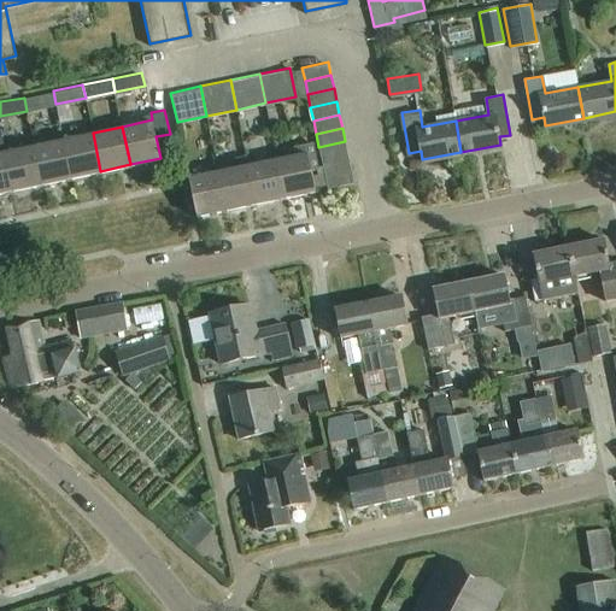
[(0,192),(13,189),(5,151),(0,129),(0,192)]
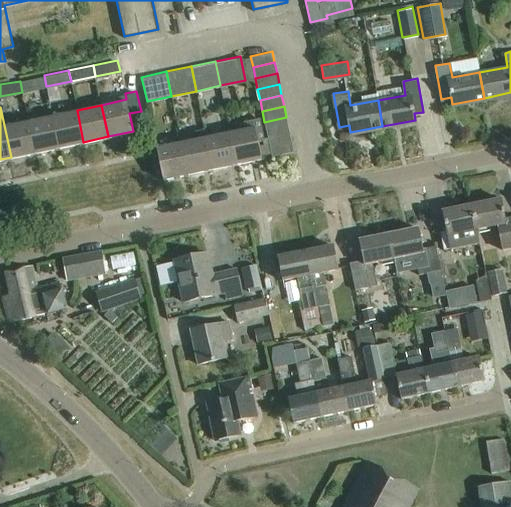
[(59,147),(83,142),(77,110),(52,115),(59,147)]
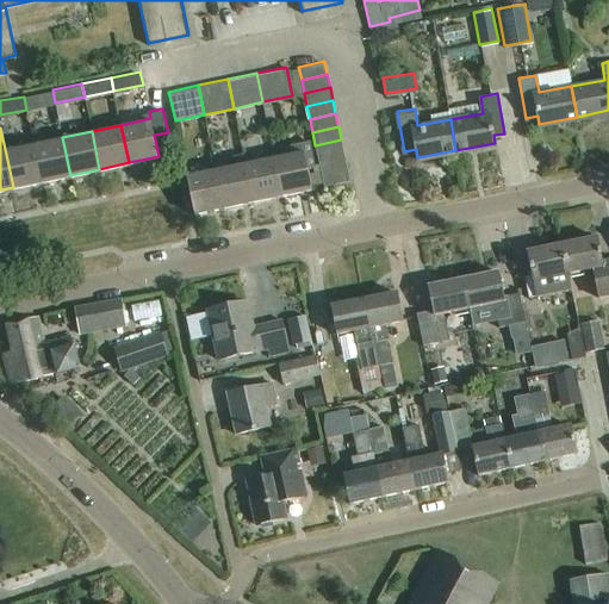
[(62,137),(33,143),(42,181),(70,175),(62,137)]
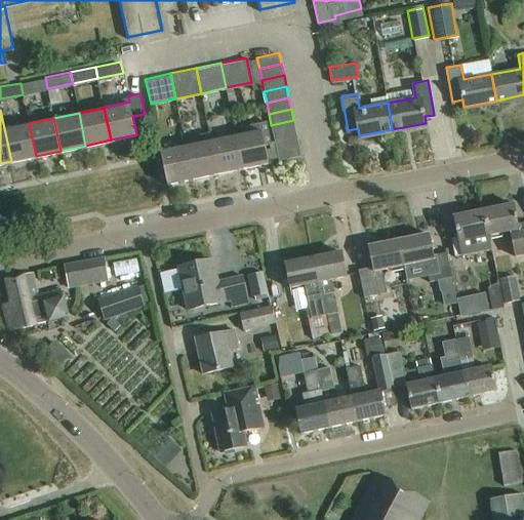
[(271,125),(274,136),(295,131),(293,120),(271,125)]
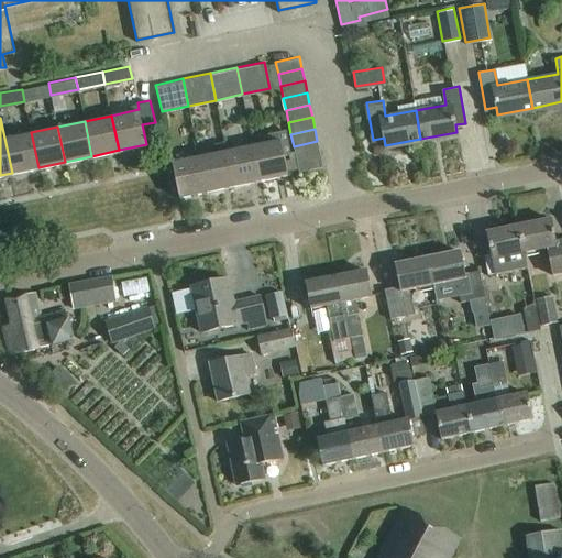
[(252,144),(260,179),(287,174),(278,130),(266,132),(268,141),(252,144)]
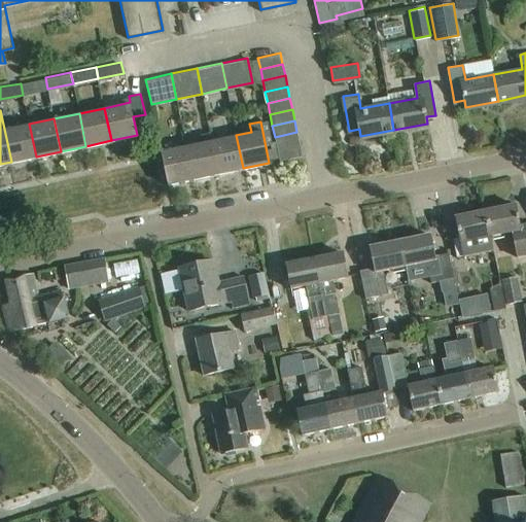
[(29,124),(4,129),(11,162),(36,157),(29,124)]
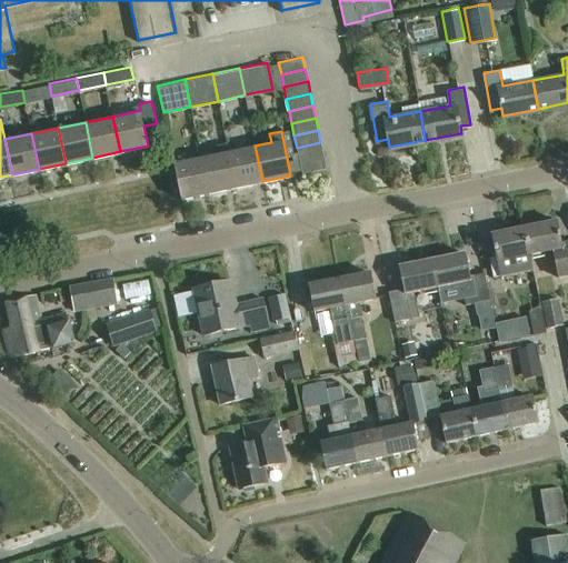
[(218,153),(201,157),(208,192),(236,187),(226,141),(217,143),(218,153)]
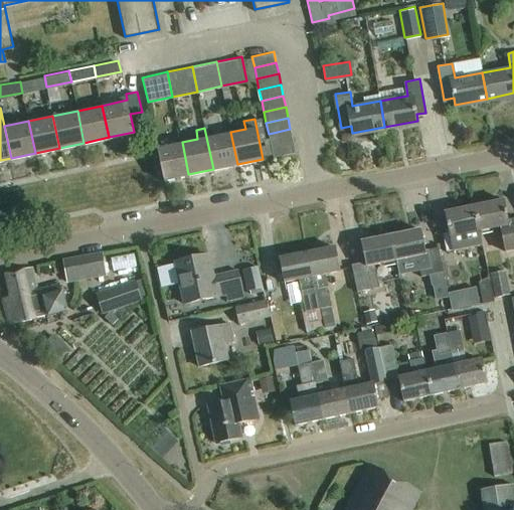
[(206,128),(204,128),(213,169),(237,164),(230,132),(207,137),(206,128)]
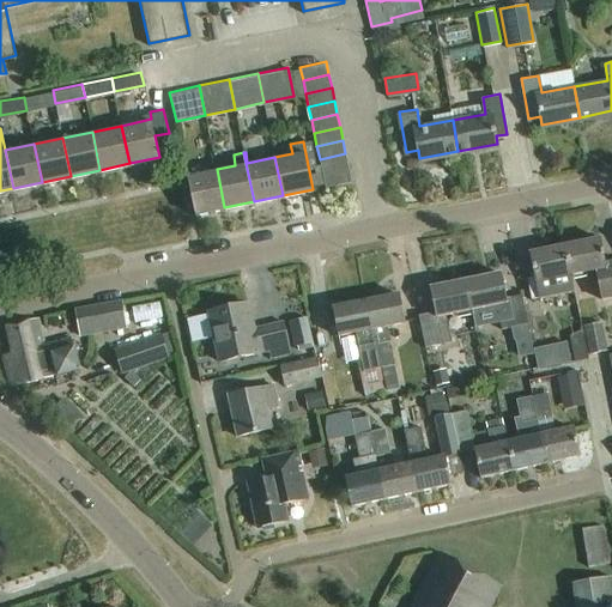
[(320,159),(322,171),(347,167),(345,153),(320,159)]
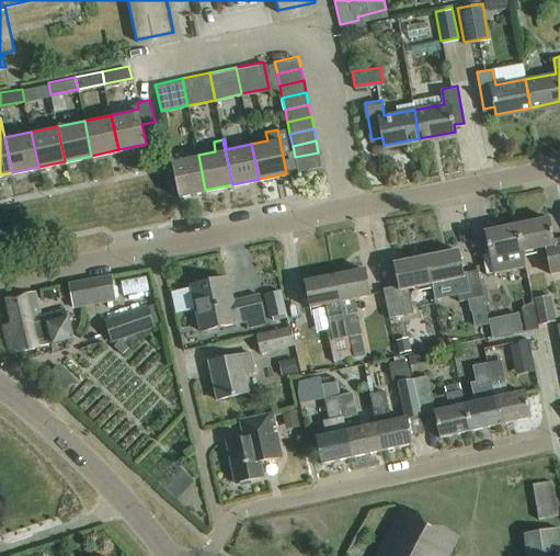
[(318,152),(295,157),(297,169),(321,165),(318,152)]
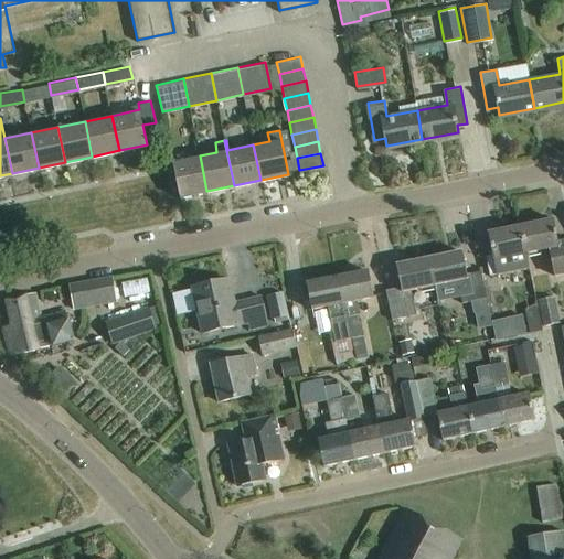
[(206,191),(200,156),(172,161),(180,196),(206,191)]
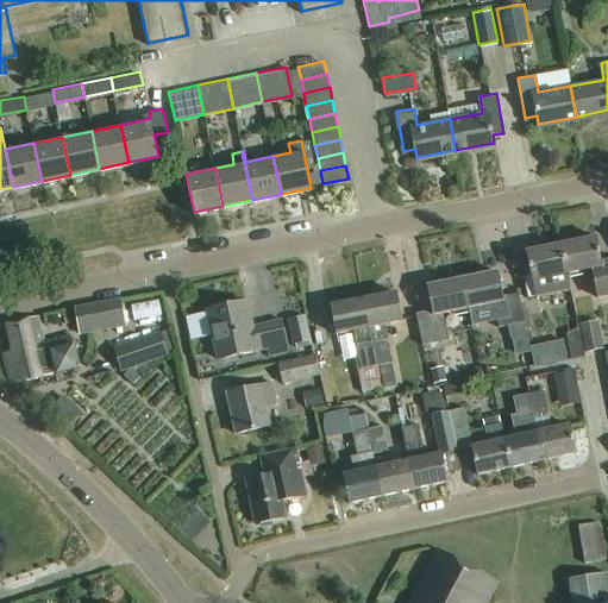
[(596,234),(561,242),(569,280),(594,277),(597,295),(607,291),(607,257),(601,259),(596,234)]
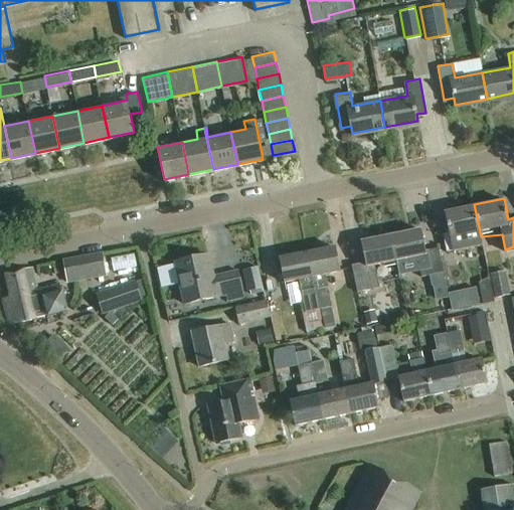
[(447,248),(482,241),(481,236),(474,204),(444,210),(449,231),(443,232),(447,248)]
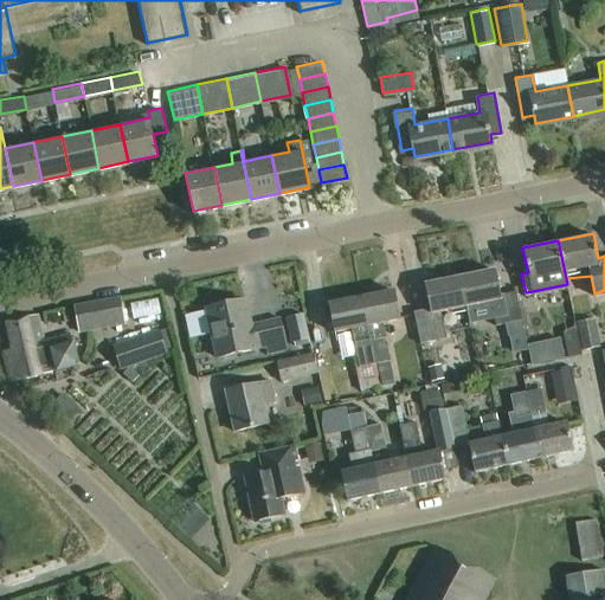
[(495,268),(459,275),(465,304),(491,298),(496,322),(521,317),(516,289),(500,291),(495,268)]
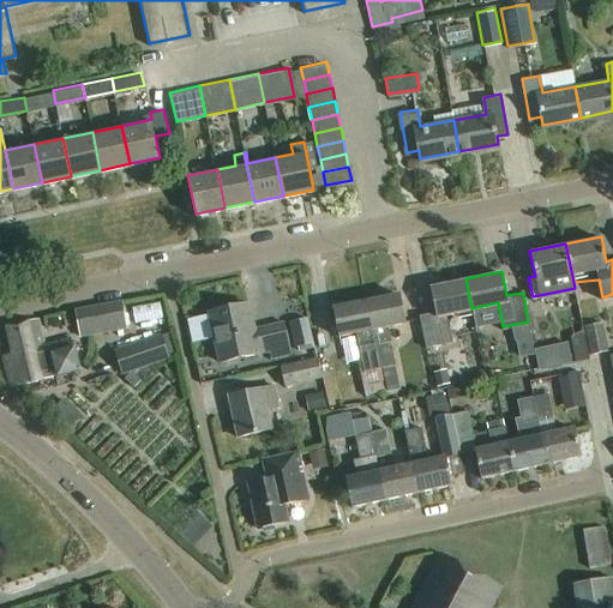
[(472,308),(466,278),(431,286),(436,309),(419,313),(426,345),(452,341),(446,313),(472,308)]
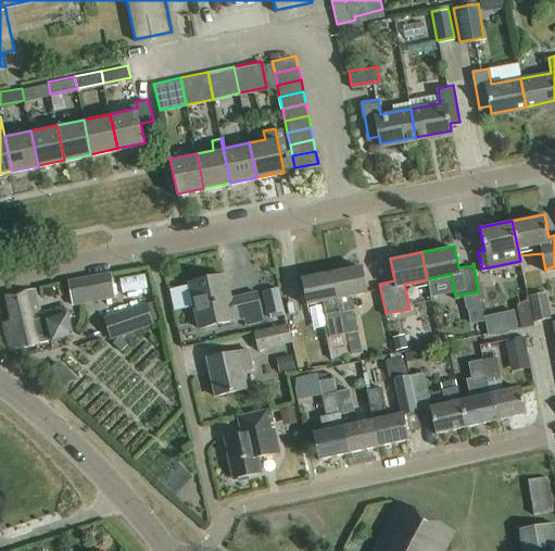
[(343,332),(344,332),(356,329),(358,328),(351,293),(367,290),(362,264),(331,271),(343,332)]
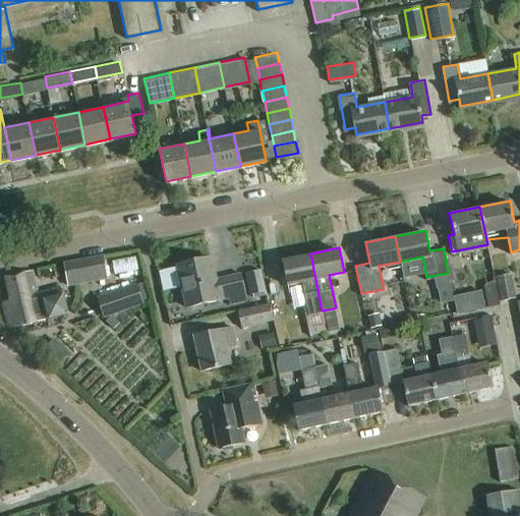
[(107,265),(105,259),(104,252),(64,260),(68,284),(109,277),(107,265)]
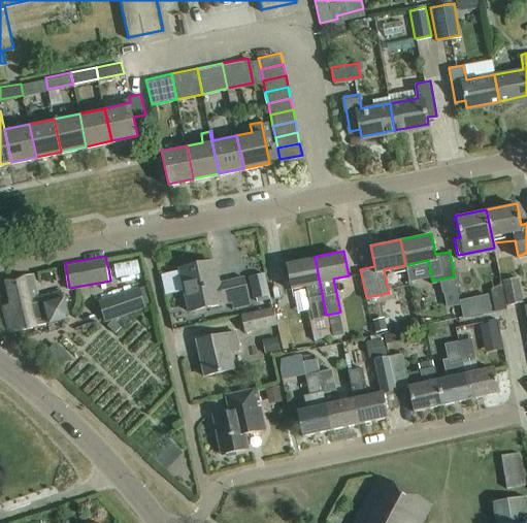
[(314,318),(326,315),(315,257),(286,263),(291,288),(306,284),(314,318)]
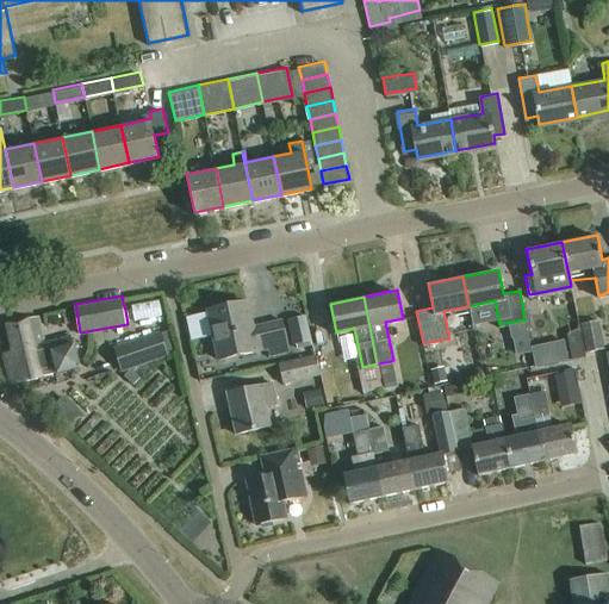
[(252,324),(246,299),(209,307),(219,357),(268,347),(269,354),(289,350),(281,318),(252,324)]
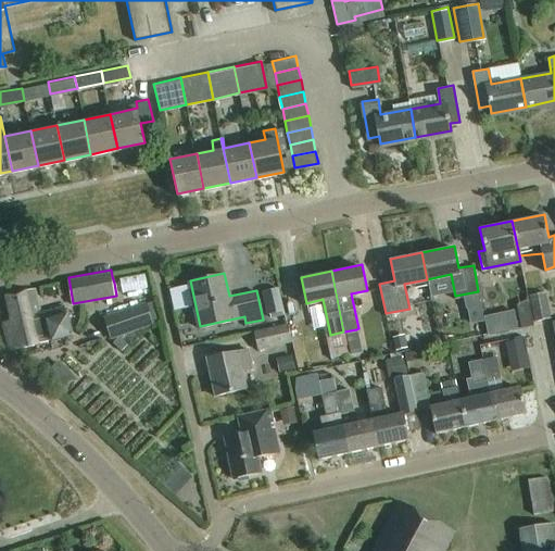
[(47,337),(47,336),(51,335),(52,336),(77,329),(71,303),(46,309),(40,285),(8,292),(13,317),(4,320),(10,346),(47,337)]
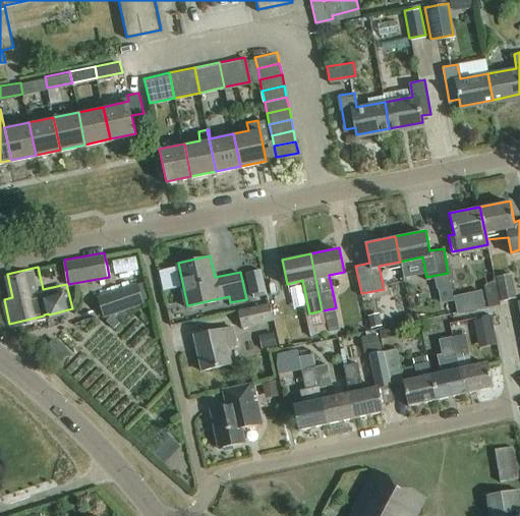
[(265,288),(260,268),(246,271),(251,292),(265,288)]
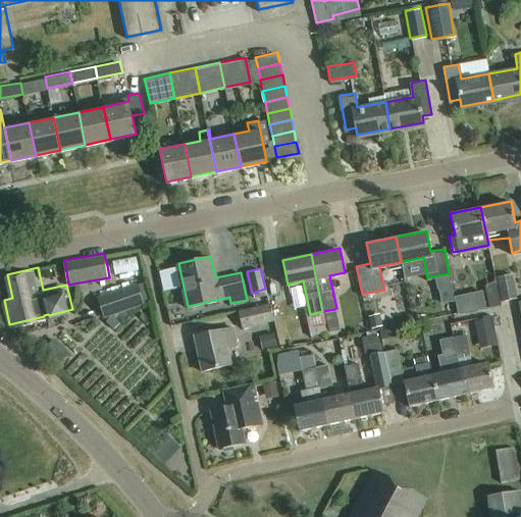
[(495,274),(500,300),(516,296),(511,271),(495,274)]
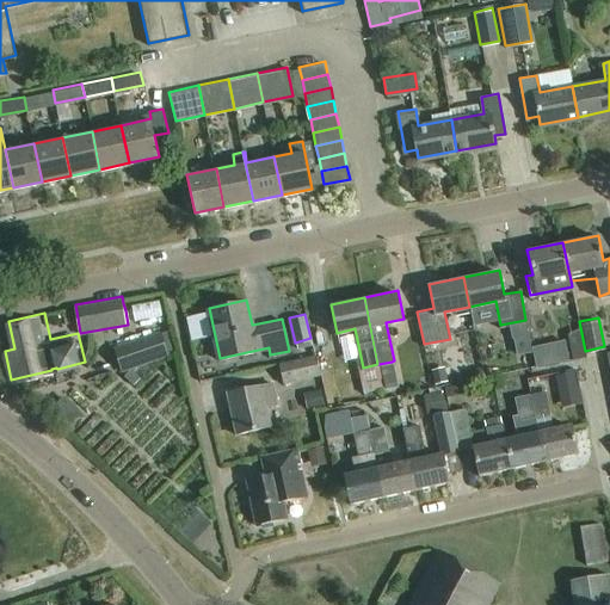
[(158,329),(112,346),(121,371),(167,356),(158,329)]
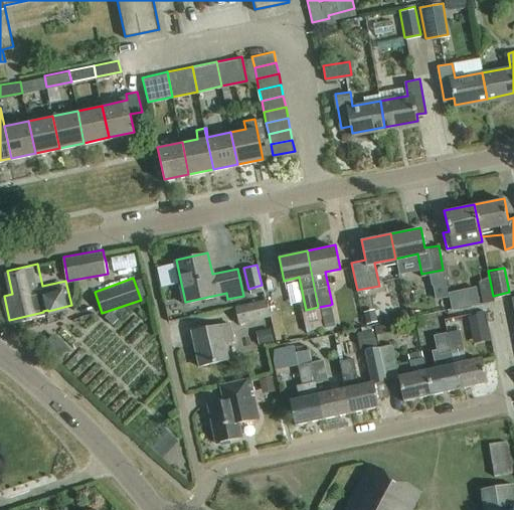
[(489,278),(478,280),(482,301),(493,299),(489,278)]
